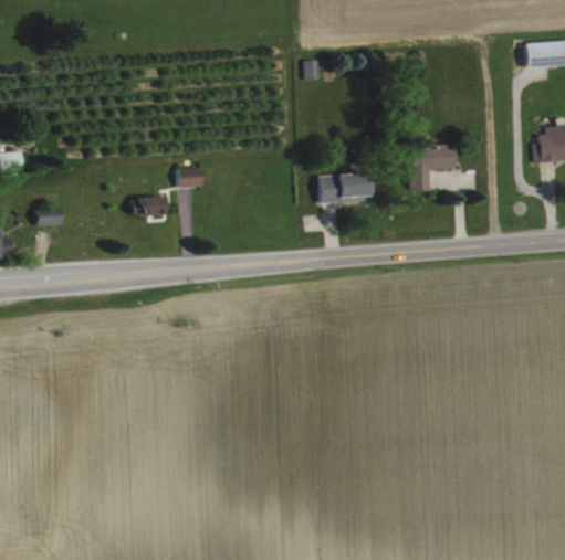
[(564,64),(564,41),(526,42),(526,66),(564,64)]
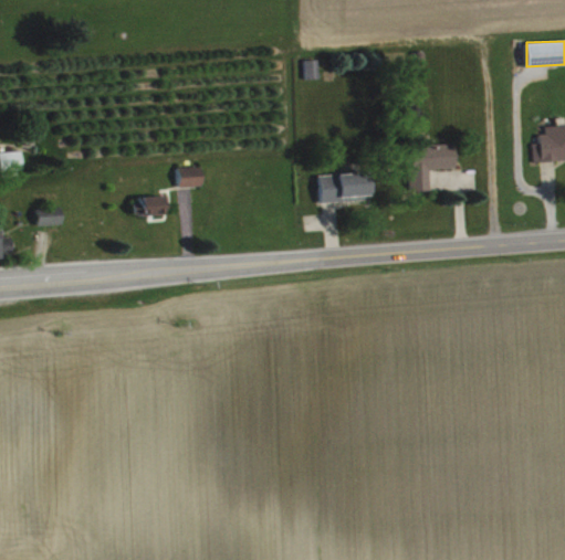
[(306,78),(318,78),(317,60),(305,61),(306,78)]
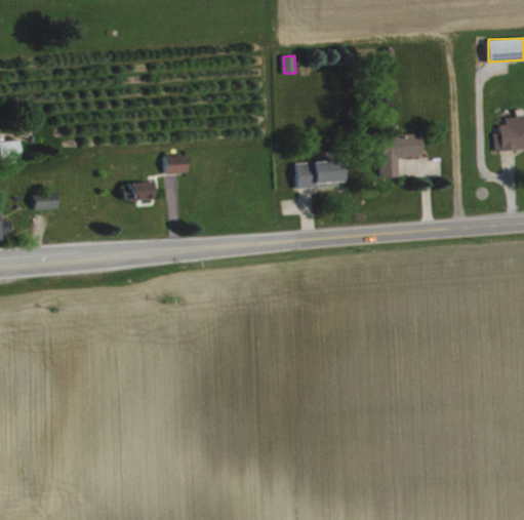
[(523,148),(523,115),(506,117),(506,125),(500,125),(500,133),(495,133),(495,150),(523,148)]
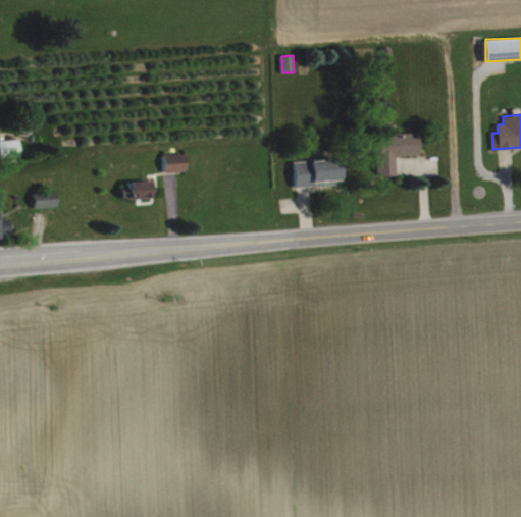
[(398,175),(397,156),(420,156),(419,133),(378,134),(379,176),(398,175)]
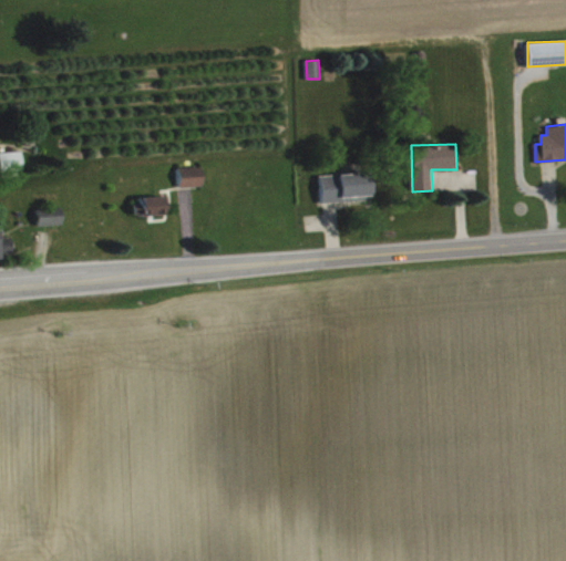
[(0,172),(23,170),(22,152),(0,152),(0,172)]
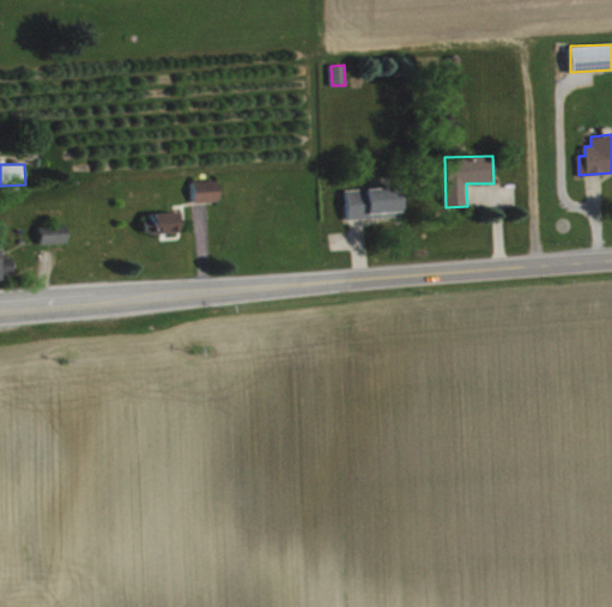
[(193,182),(194,204),(218,202),(218,181),(193,182)]
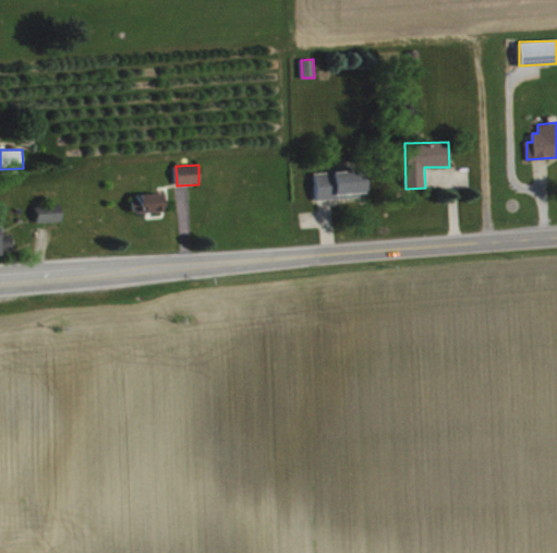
[(315,199),(364,197),(363,170),(315,172),(315,199)]
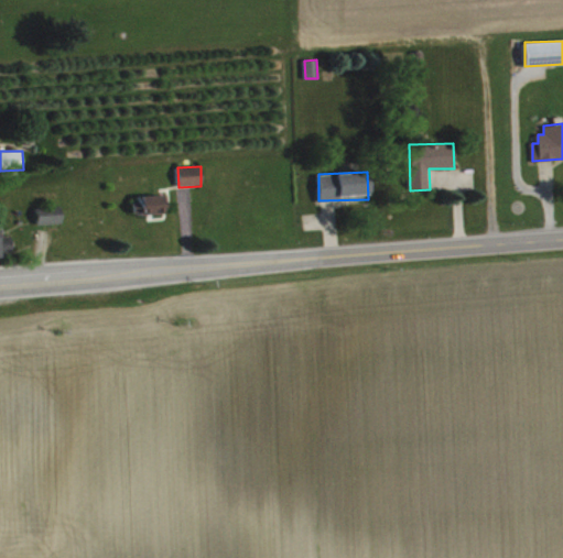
[(131,198),(131,215),(163,214),(162,197),(131,198)]
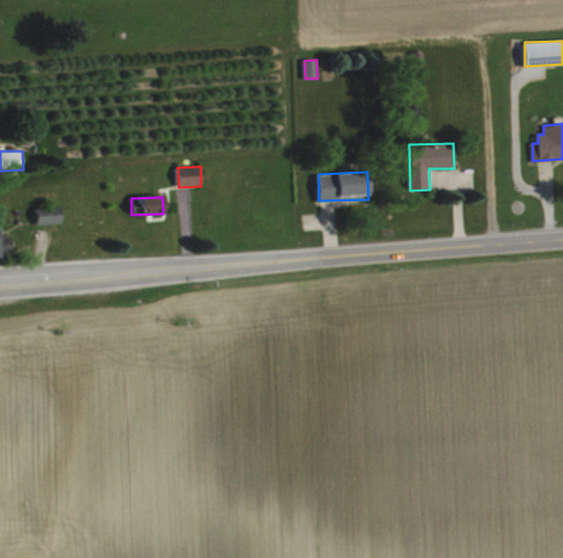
[(36,207),(38,225),(62,223),(61,206),(36,207)]
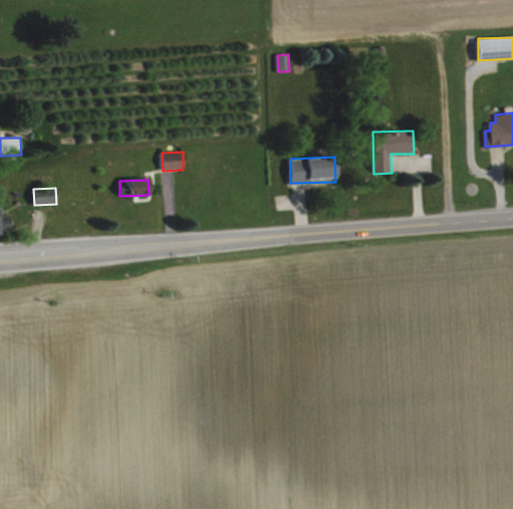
[(10,215),(2,216),(2,211),(0,211),(0,234),(10,234),(10,215)]
